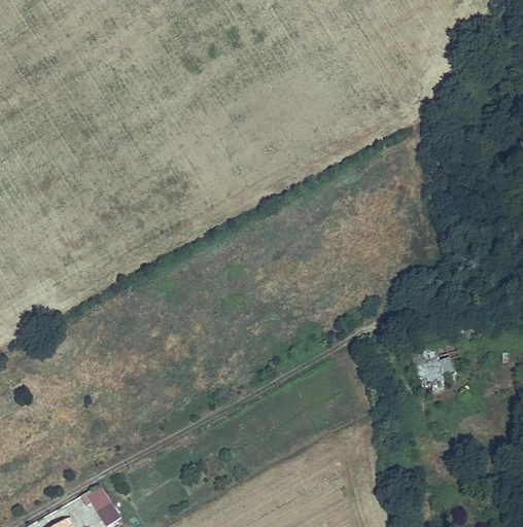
[(424,349),(406,357),(417,387),(440,378),(428,352),(425,353),(424,349)]
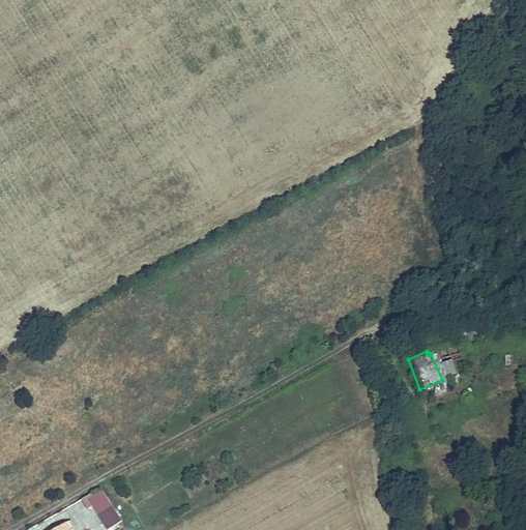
[(212,466),(216,476),(223,474),(218,464),(212,466)]
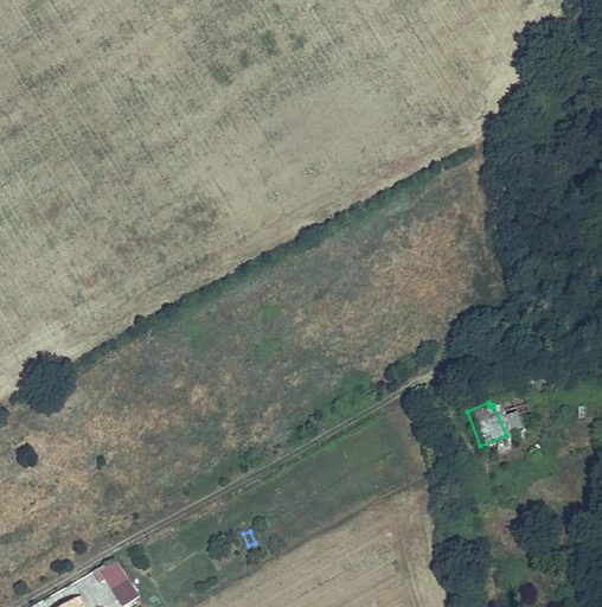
[(113,557),(97,567),(121,606),(130,600),(121,585),(127,580),(113,557)]
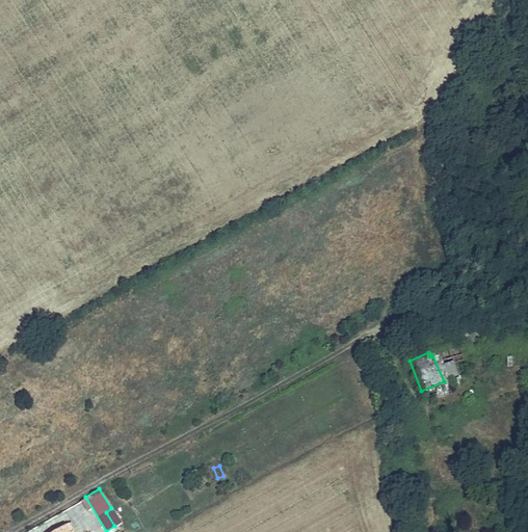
[(106,512),(114,526),(120,523),(111,508),(106,512)]
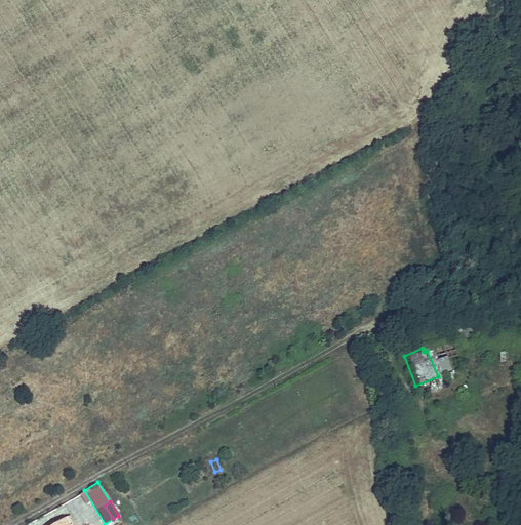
[(70,524),(65,516),(49,524),(70,524)]
